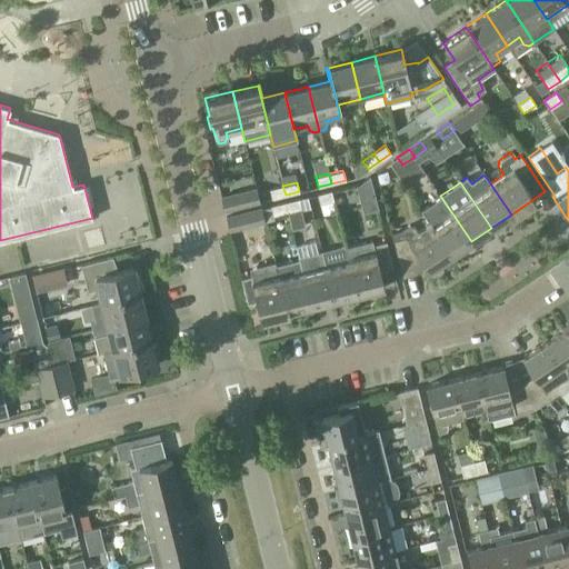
[(271,198),(286,195),(282,186),(269,189),(271,198)]
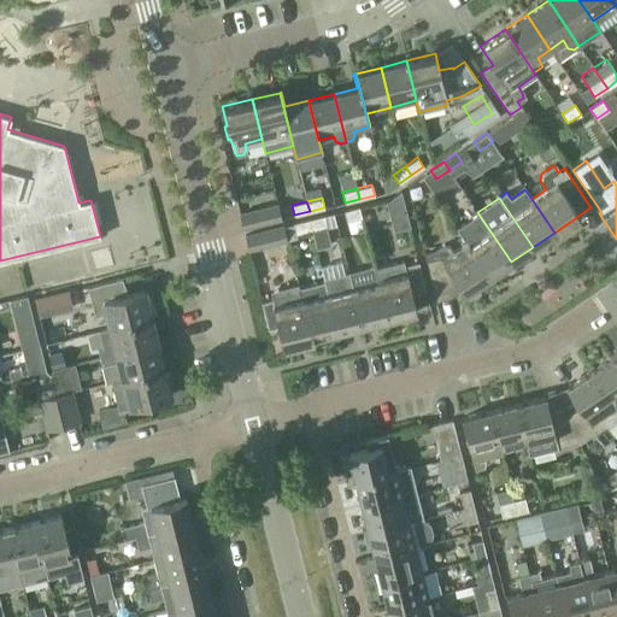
[(239,213),(242,228),(281,218),(277,204),(239,213)]
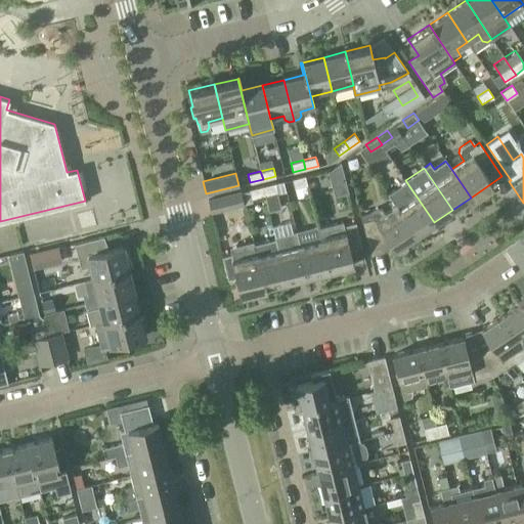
[(305,175),(292,178),(294,187),(307,184),(305,175)]
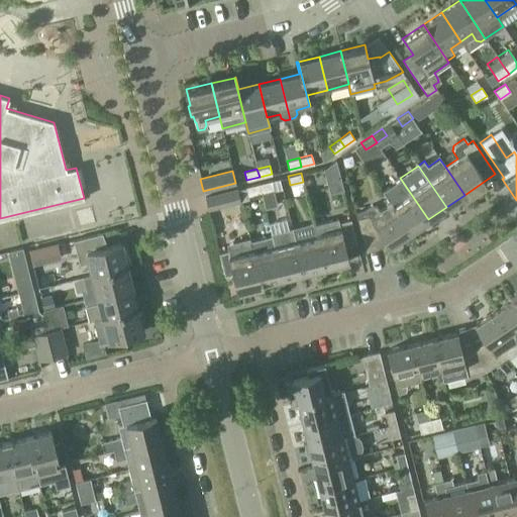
[(400,178),(382,190),(391,203),(410,231),(428,219),(400,178)]
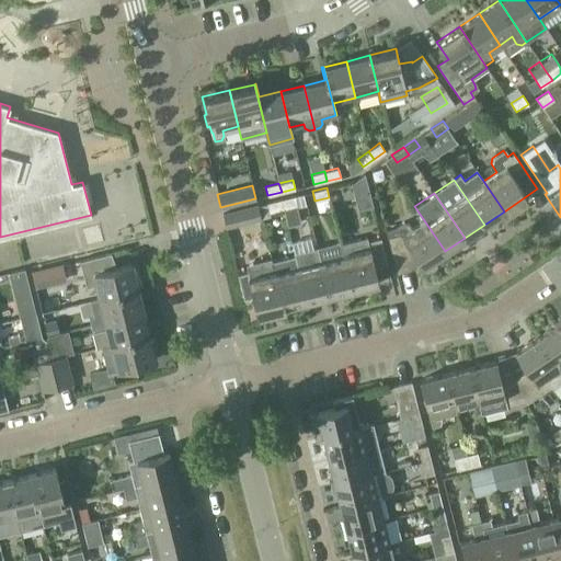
[(281,199),(283,208),(296,205),(294,196),(281,199)]
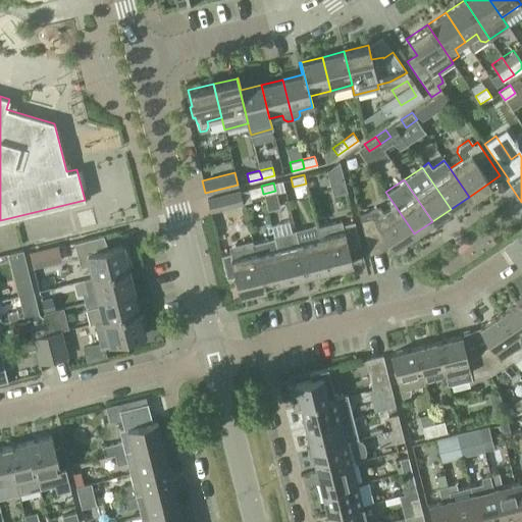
[(251,197),(263,194),(261,186),(248,189),(251,197)]
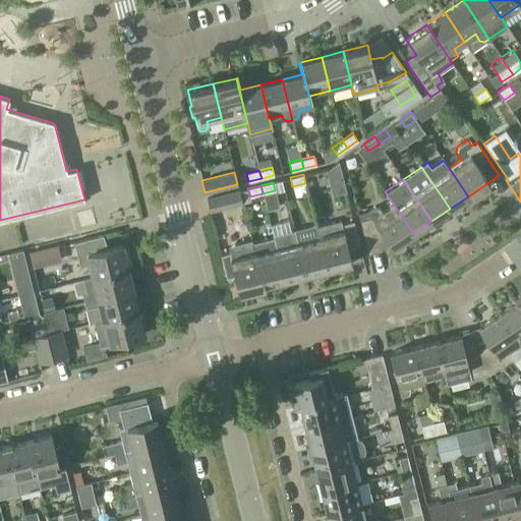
[(207,198),(210,211),(242,203),(239,190),(207,198)]
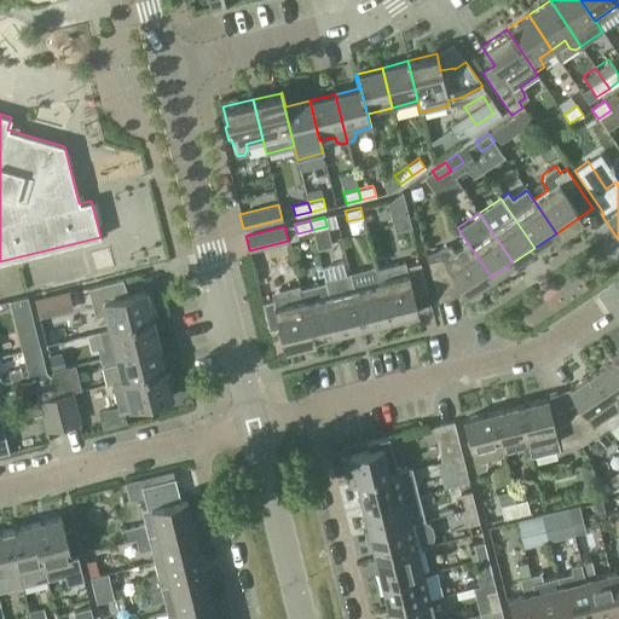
[(312,230),(317,249),(331,246),(327,226),(312,230)]
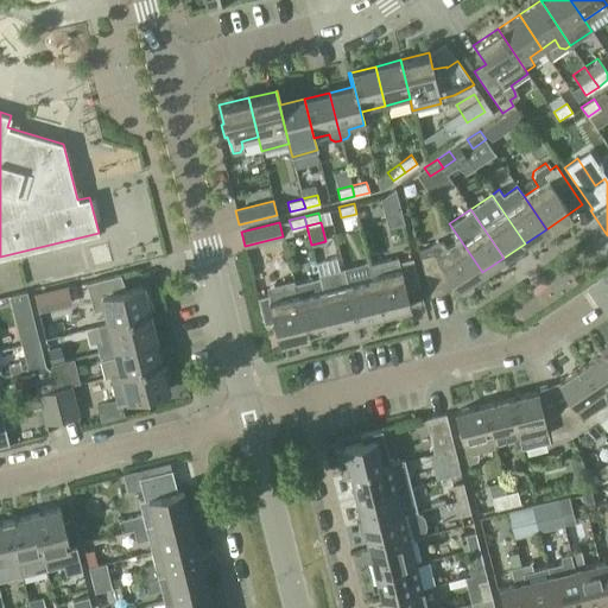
[(429,246),(417,248),(426,285),(430,297),(444,292),(455,285),(457,289),(482,272),(460,239),(447,248),(442,241),(437,240),(429,246)]
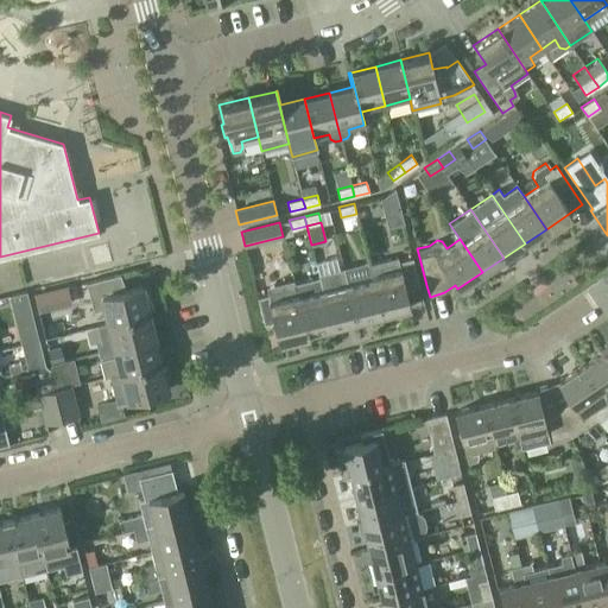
[(372,274),(381,314),(410,306),(406,290),(419,286),(412,258),(398,261),(397,257),(368,264),(372,274)]
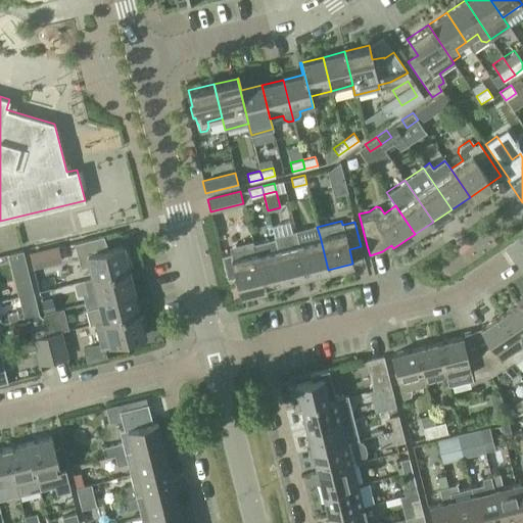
[(306,276),(298,242),(295,231),(274,236),(275,238),(285,281),(306,276)]
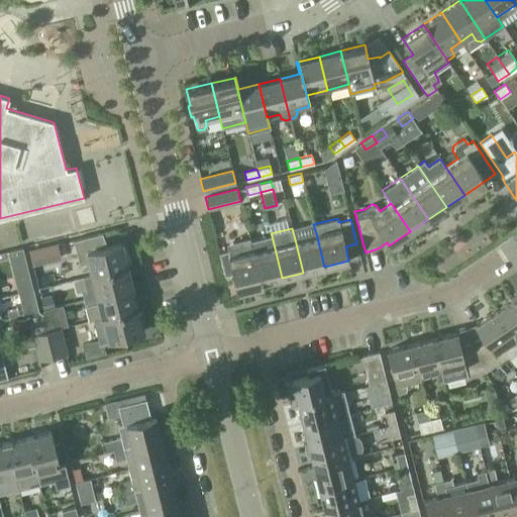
[(92,275),(126,266),(126,264),(130,263),(130,262),(123,245),(121,246),(120,242),(101,247),(98,233),(73,240),(79,265),(89,263),(92,275)]
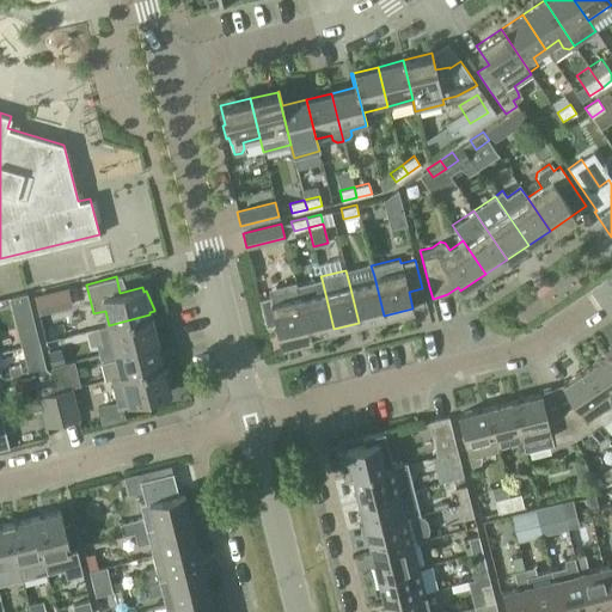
[(359,323),(384,316),(374,276),(349,283),(359,323)]
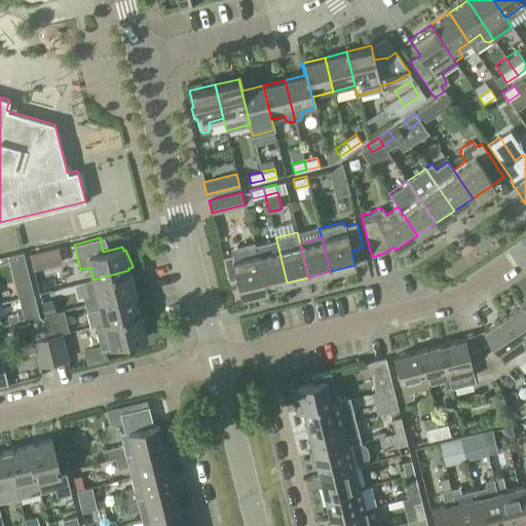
[(265,288),(287,283),(276,239),(255,245),(257,254),(265,288)]
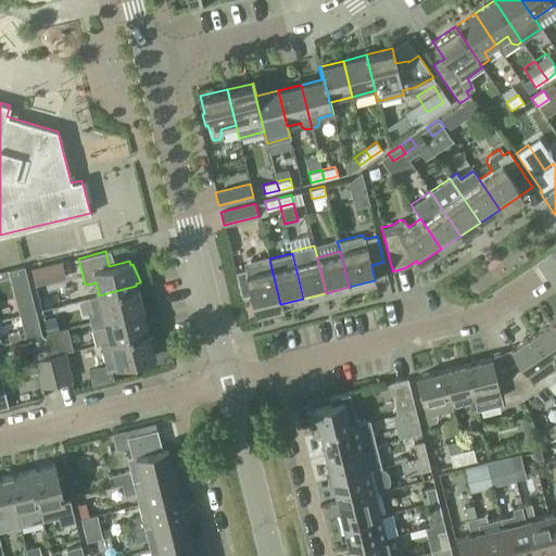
[(8,270),(13,292),(29,289),(23,266),(8,270)]
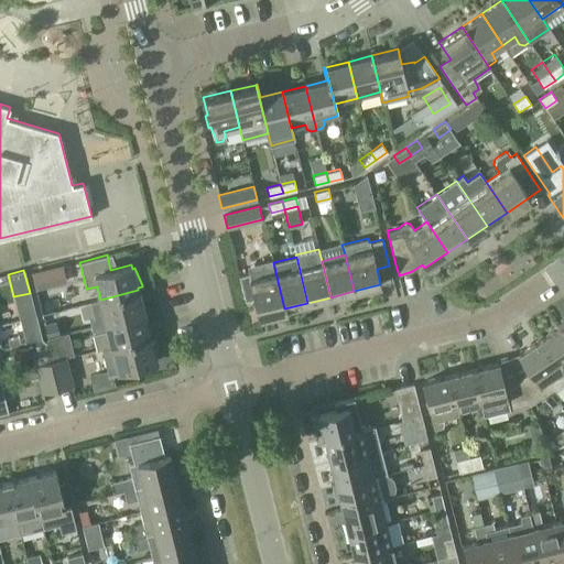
[(284,308),(275,272),(251,279),(250,272),(239,275),(245,300),(253,297),(258,315),(284,308)]
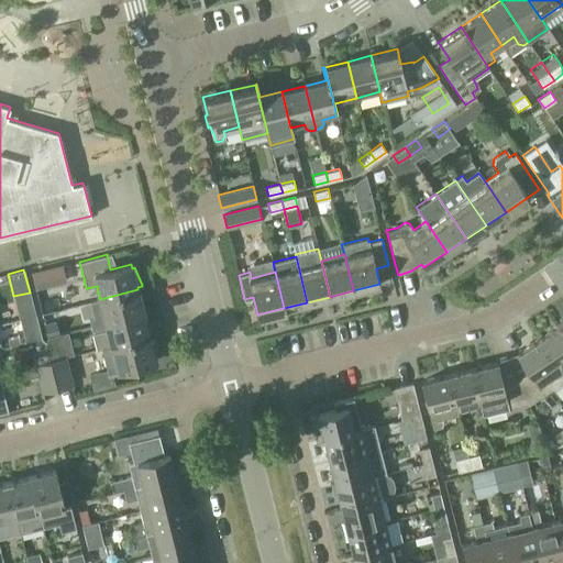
[(95,316),(88,317),(90,326),(143,312),(138,289),(100,299),(91,301),(95,316)]
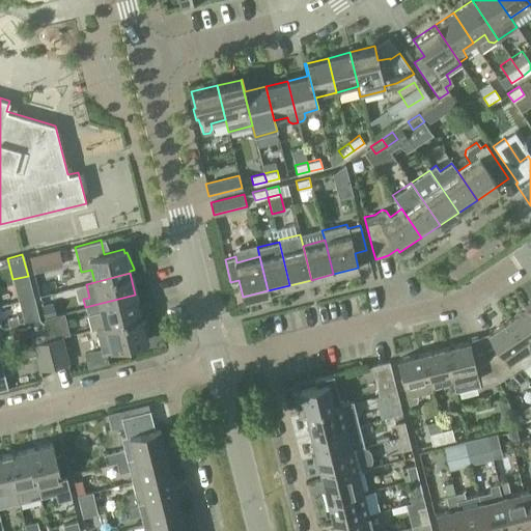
[(105,326),(141,316),(135,295),(85,307),(87,313),(86,313),(90,329),(105,326)]
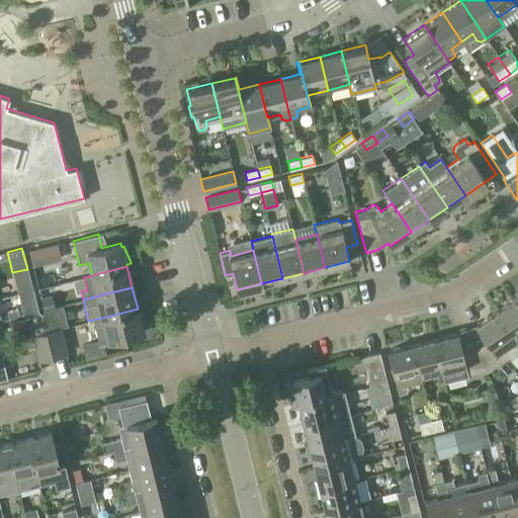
[(53,307),(50,293),(38,296),(41,310),(53,307)]
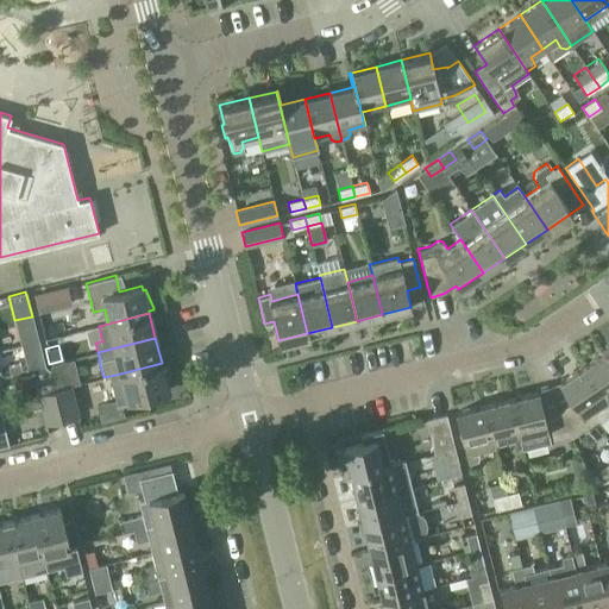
[(608,357),(606,351),(584,365),(608,402),(608,357)]
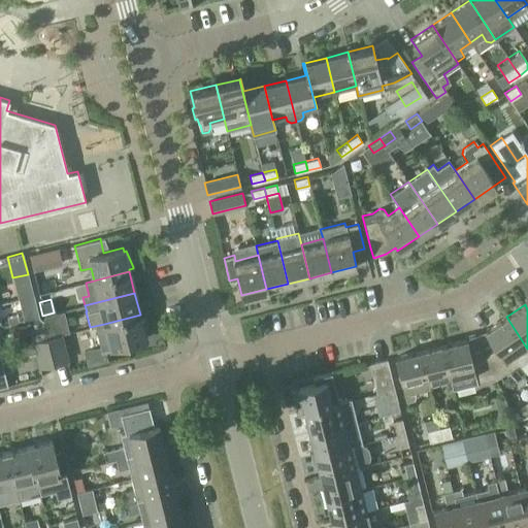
[(104,324),(95,326),(98,338),(101,352),(123,347),(122,344),(145,338),(145,335),(146,334),(145,317),(145,316),(140,317),(140,315),(104,324)]
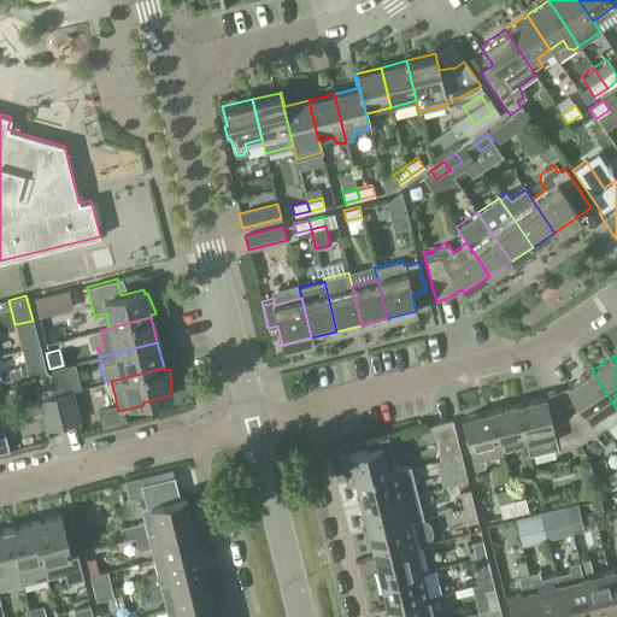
[(580,406),(566,415),(580,442),(605,425),(607,428),(616,421),(616,407),(592,370),(566,387),(580,406)]
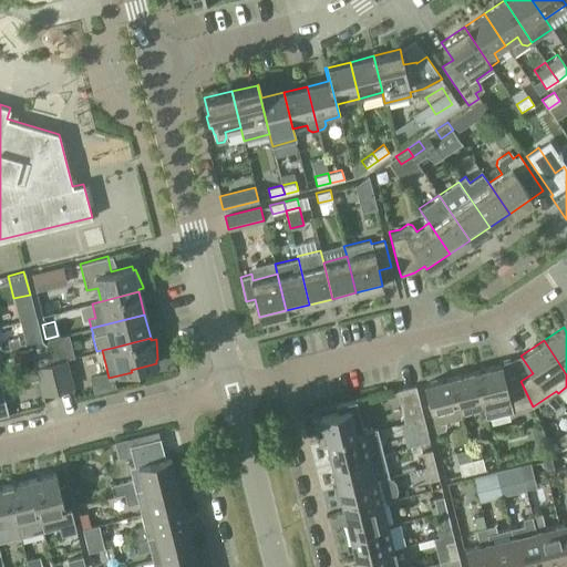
[(50,363),(47,350),(45,343),(44,343),(41,341),(30,343),(35,367),(50,363)]
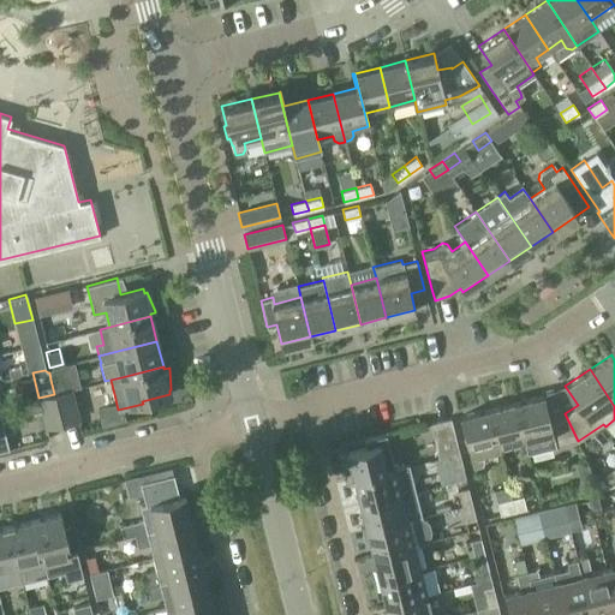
[(54,394),(66,390),(63,377),(51,380),(54,394)]
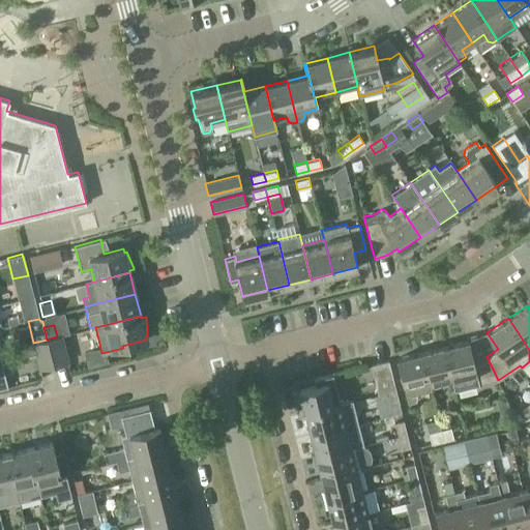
[(47,340),(53,364),(67,361),(61,335),(57,336),(47,340)]
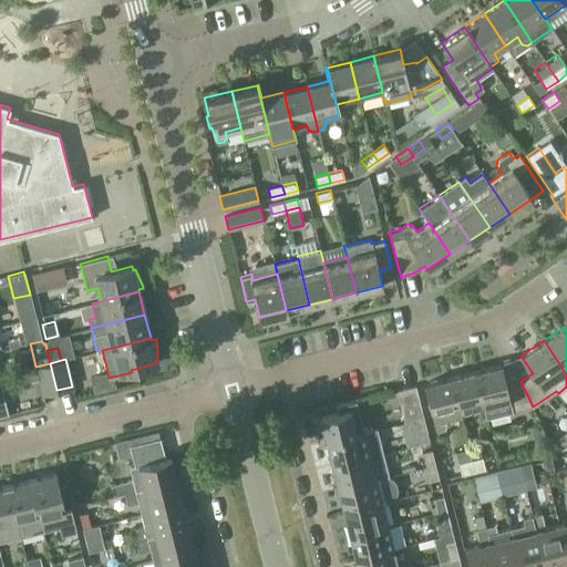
[(42,394),(57,390),(50,363),(35,367),(42,394)]
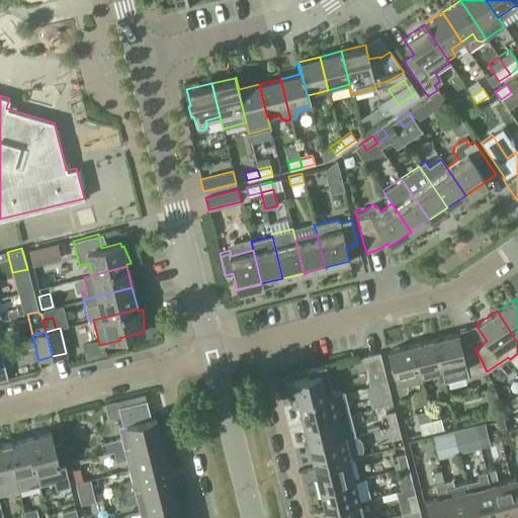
[(457,333),(433,339),(441,372),(443,382),(487,371),(476,348),(462,351),(457,333)]
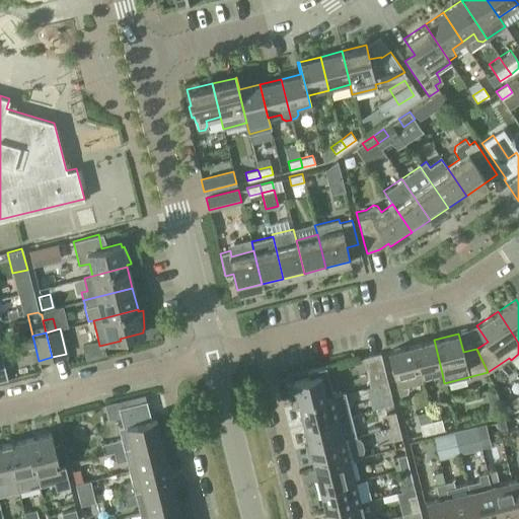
[(420,378),(442,373),(434,340),(413,345),(420,378)]
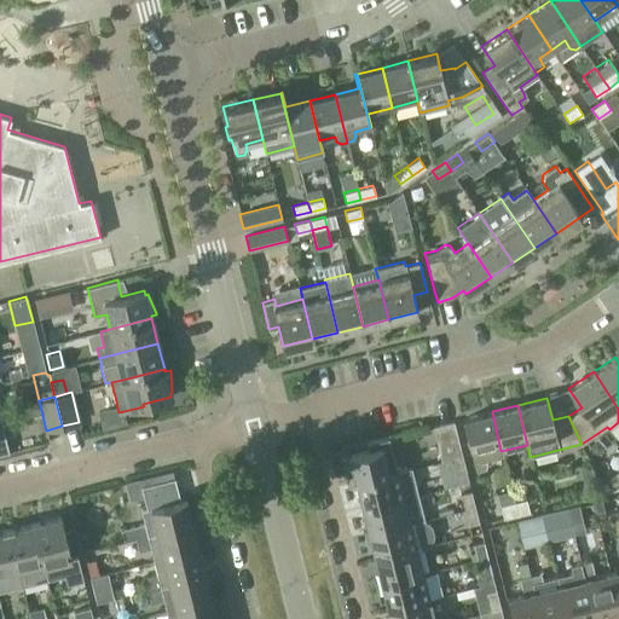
[(485,456),(501,451),(492,411),(463,418),(475,470),(486,468),(487,463),(485,456)]
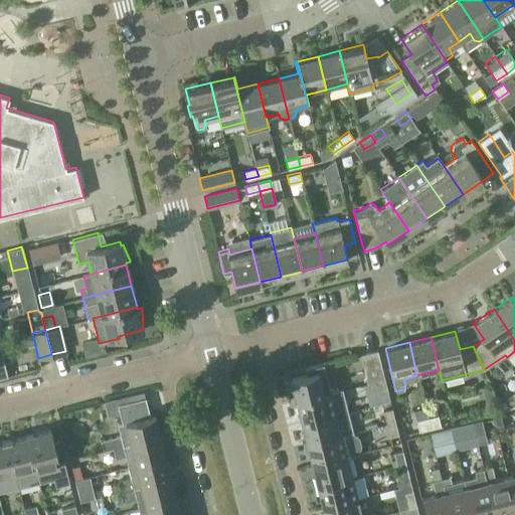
[(367,383),(375,381),(384,379),(381,366),(377,350),(359,355),(367,383)]
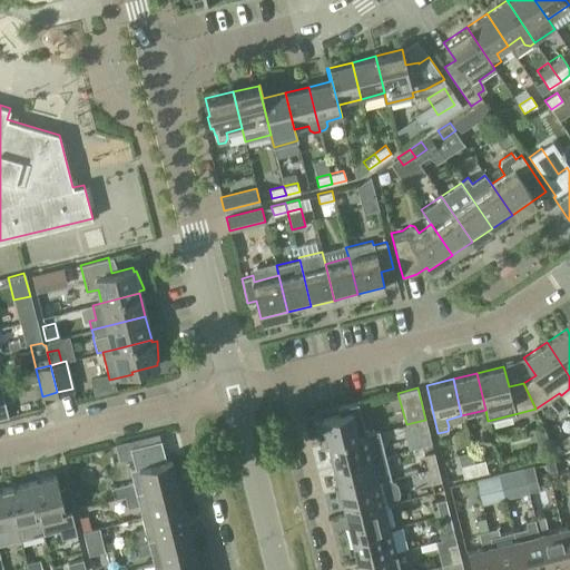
[(321,446),(366,434),(357,402),(337,406),(340,414),(314,421),(321,446)]
